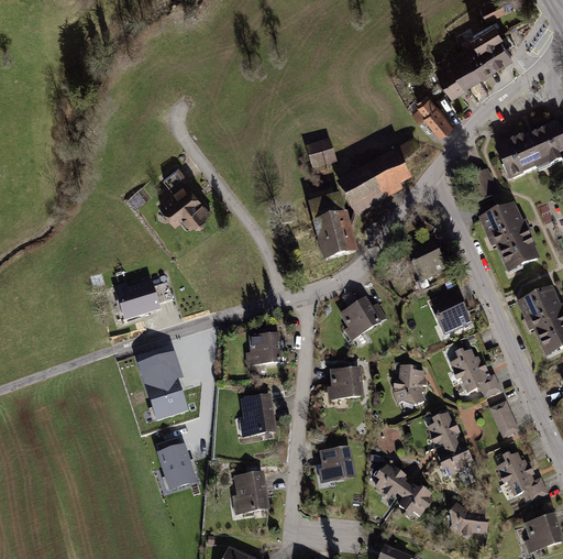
[(482,0),(479,1),(487,17),(506,8),(501,0),(482,0)]
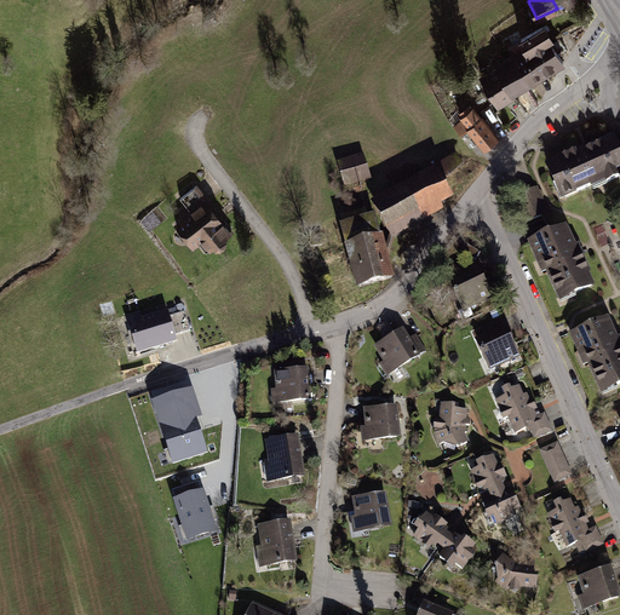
[(493,62),(477,72),(497,104),(515,93),(514,90),(564,59),(552,38),(555,36),(544,18),(517,34),(522,42),(492,59),(493,62)]
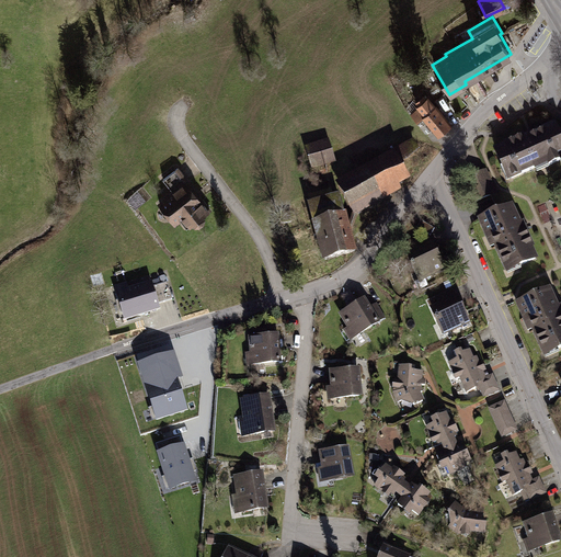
[(428,93),(410,109),(418,117),(423,114),(437,132),(451,121),(428,93)]
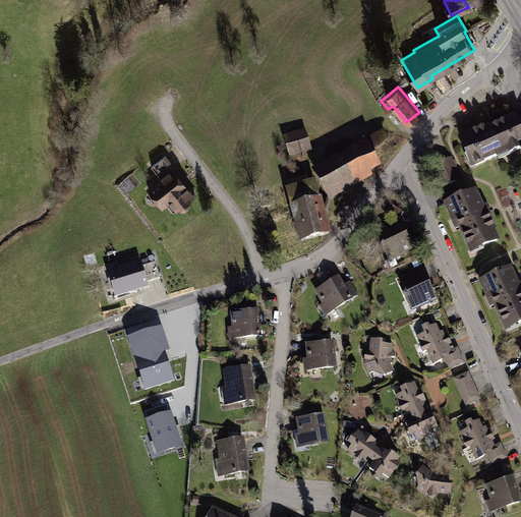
[(520,121),(516,110),(457,135),(470,165),(496,154),(496,156),(519,147),(520,150),(520,121)]
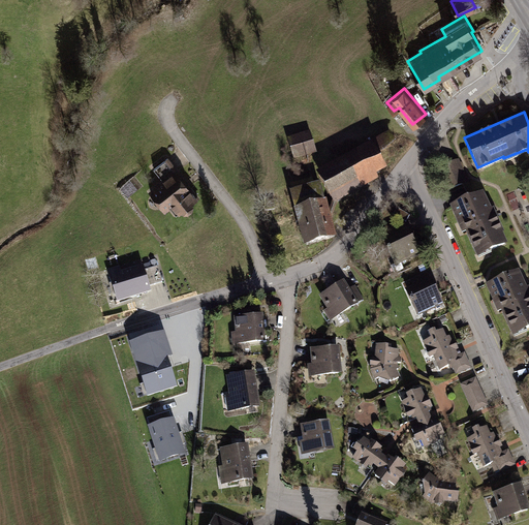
[(310,127),(286,134),(293,156),(316,149),(310,127)]
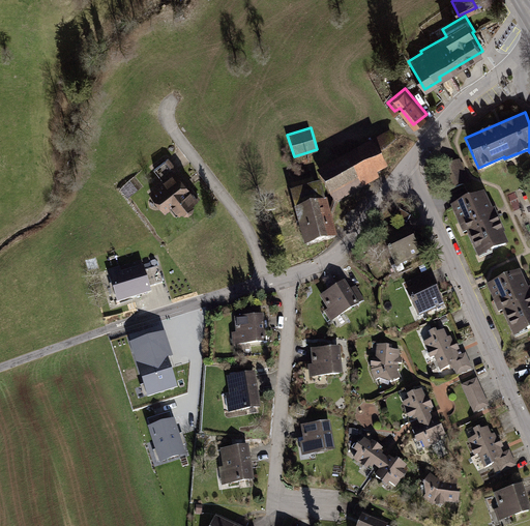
[(393,127),(316,168),(333,201),(379,177),(376,171),(386,166),(378,150),(400,139),(393,127)]
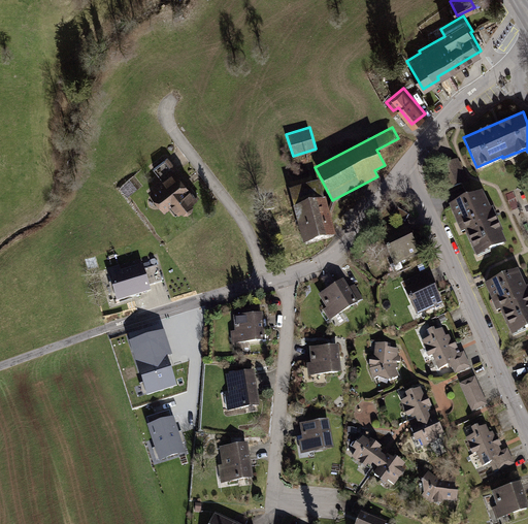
[(162,175),(149,187),(165,208),(173,202),(179,210),(184,207),(185,208),(189,208),(193,205),(194,200),(193,199),(199,194),(168,153),(154,164),(162,175)]
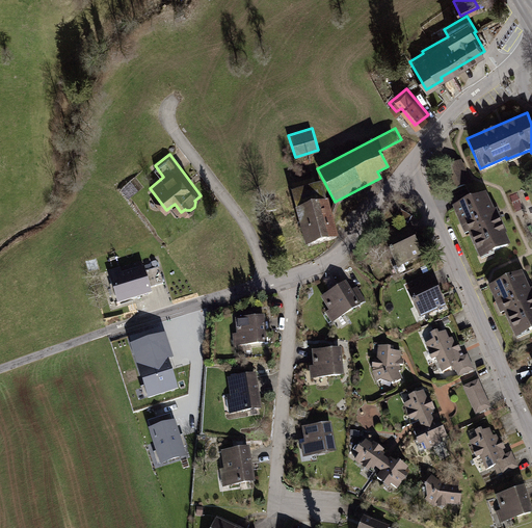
[(449,162),(452,167),(440,173),(447,190),(472,179),(461,157),(449,162)]
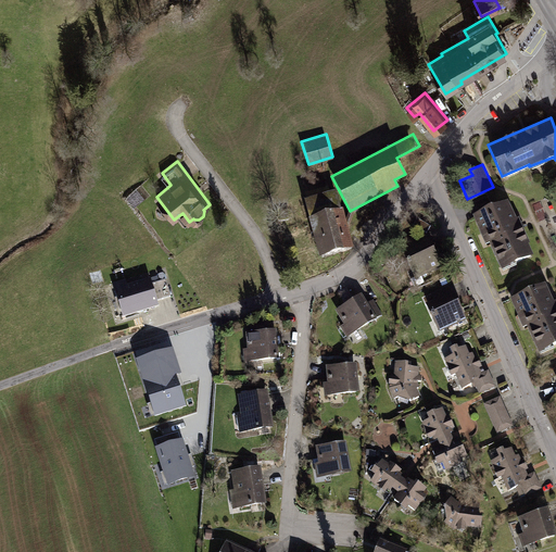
[(306,197),(303,198),(319,255),(354,247),(343,207),(340,208),(336,189),(330,190),(328,184),(304,191),(306,197)]
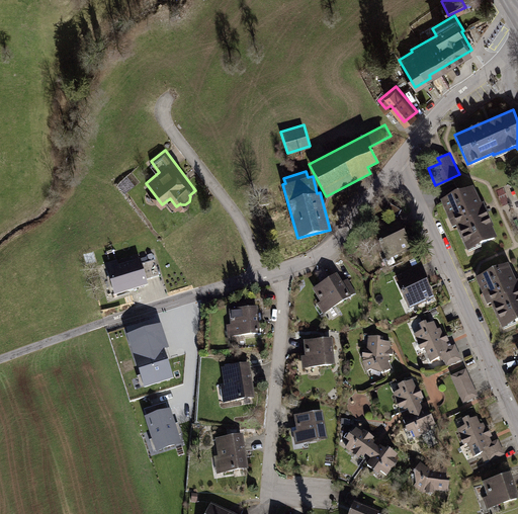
[(473,184),(440,199),(452,226),(455,225),(467,250),(498,236),(483,200),(481,201),(473,184)]
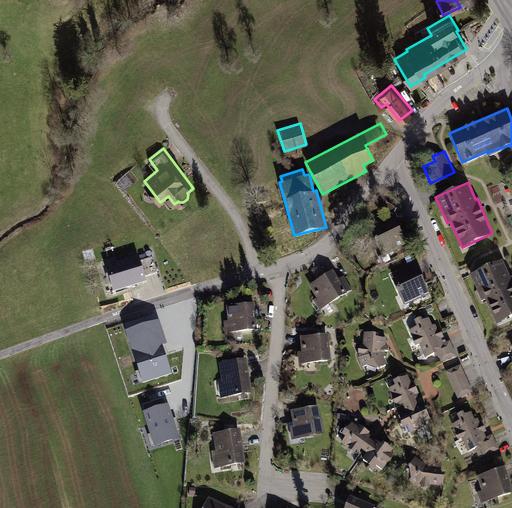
[(397,205),(384,198),(380,204),(393,211),(397,205)]
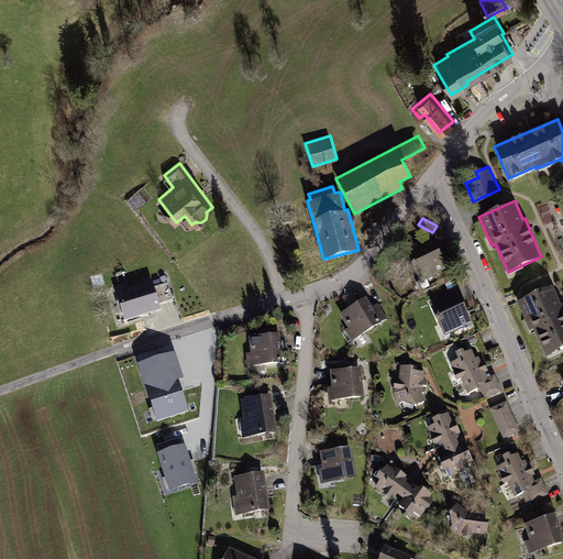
[(416,248),(407,251),(420,280),(448,267),(431,233),(412,240),(416,248)]
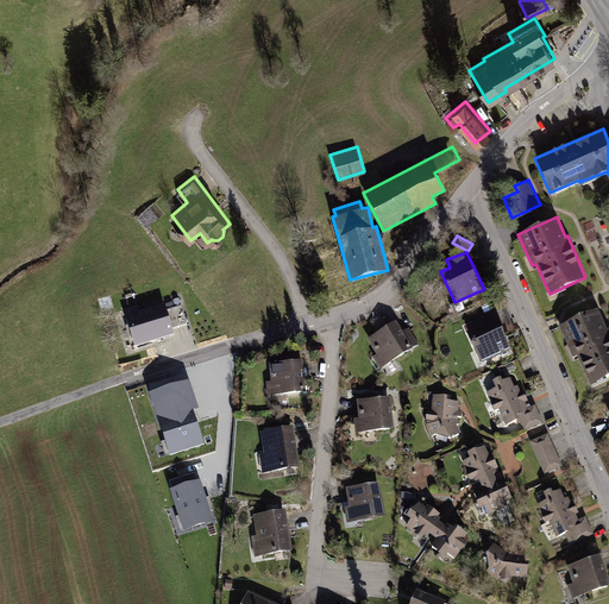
[(138,301),(123,306),(135,343),(175,331),(173,325),(188,320),(182,302),(167,306),(164,301),(140,308),(138,301)]
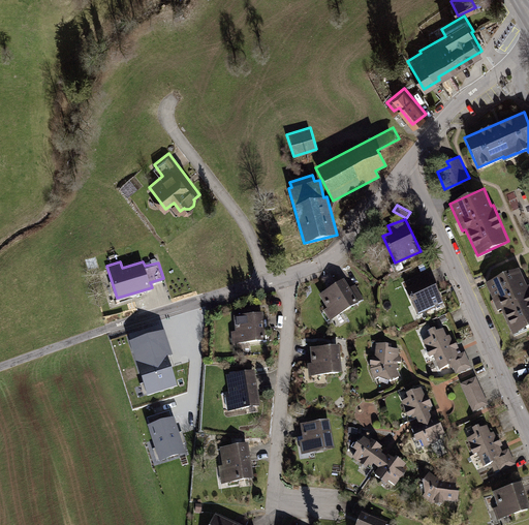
[(427,268),(409,276),(412,282),(405,286),(417,313),(443,302),(427,268)]
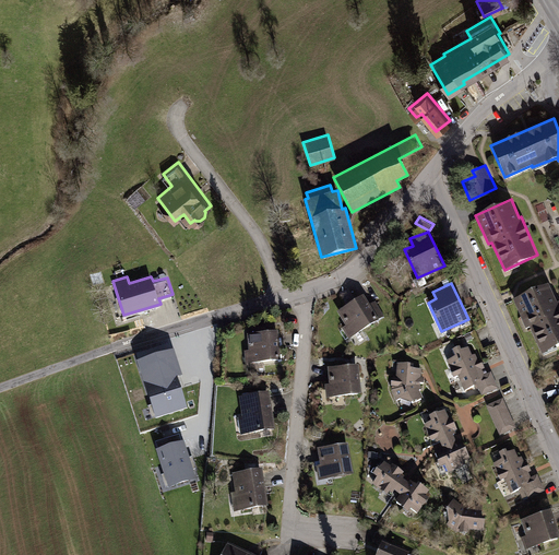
[(558,304),(549,283),(513,298),(526,328),(530,326),(542,354),(558,345),(558,304)]
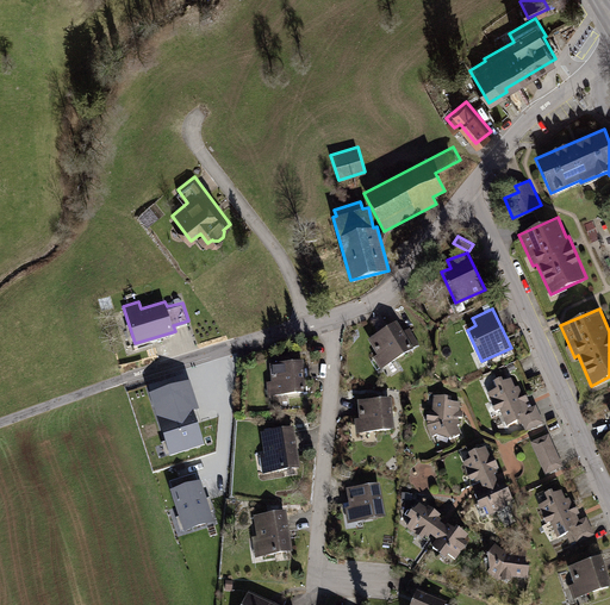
[(396,319),(368,337),(377,353),(373,355),(381,368),(419,341),(409,324),(403,329),(396,319)]
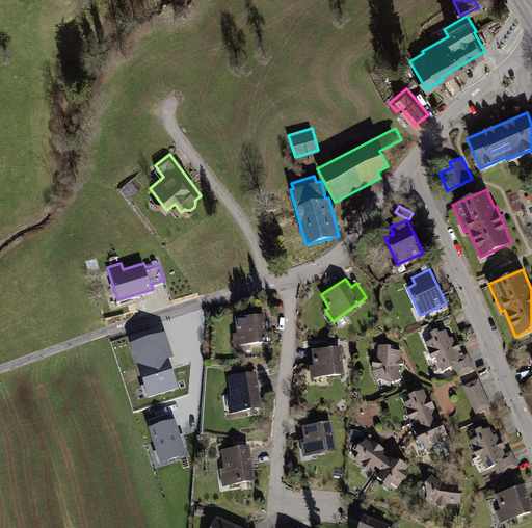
[(265,312),(236,315),(237,331),(233,331),(234,343),(268,341),(265,312)]
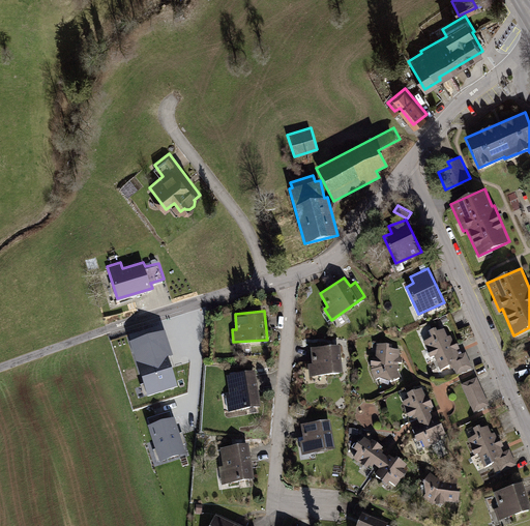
[(436,326),(429,329),(431,335),(423,340),(430,356),(434,354),(440,368),(449,363),(450,367),(453,366),(457,373),(472,366),(466,350),(462,351),(458,342),(455,342),(451,332),(447,334),(444,326),(437,329),(436,326)]
